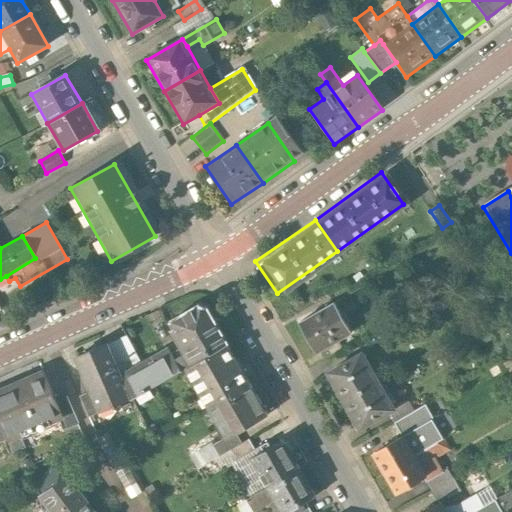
[(334,304),(298,324),(316,355),(352,335),(334,304)]
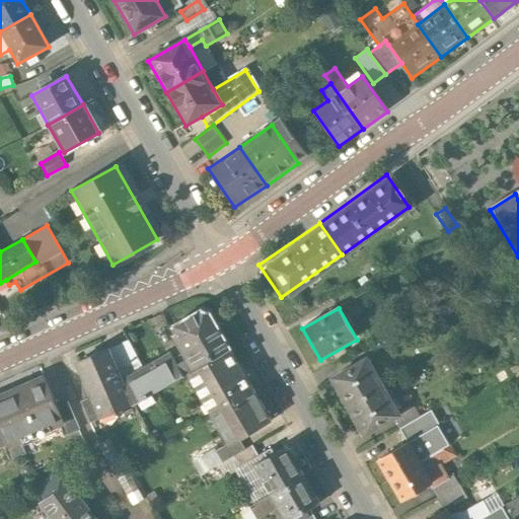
[(187,376),(231,351),(219,327),(210,311),(202,309),(170,326),(175,335),(171,338),(181,355),(172,360),(182,378),(187,376)]
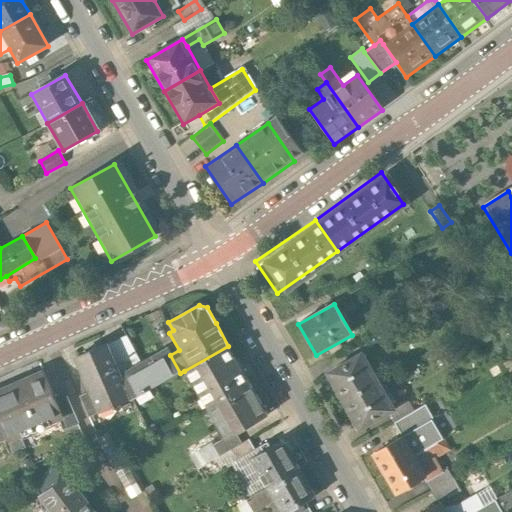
[(120,374),(140,363),(126,335),(107,344),(120,374)]
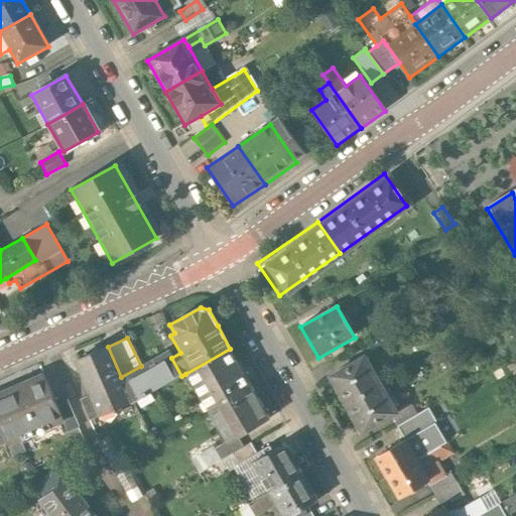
[(108,347),(73,363),(89,397),(99,418),(129,404),(120,385),(124,383),(121,377),(108,347)]
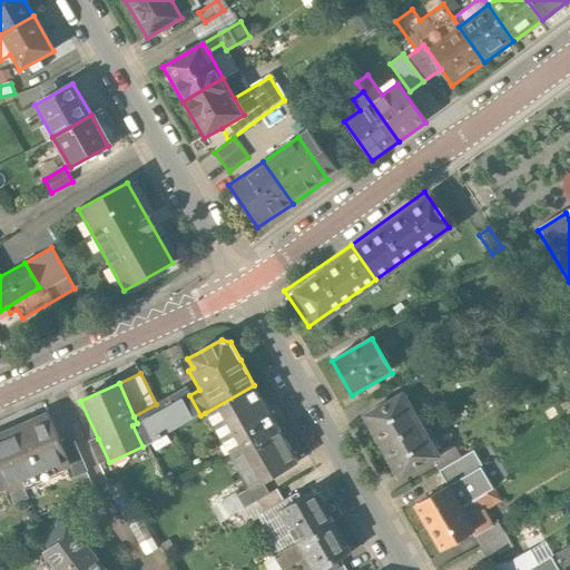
[(205,413),(227,452),(276,424),(254,385),(205,413)]
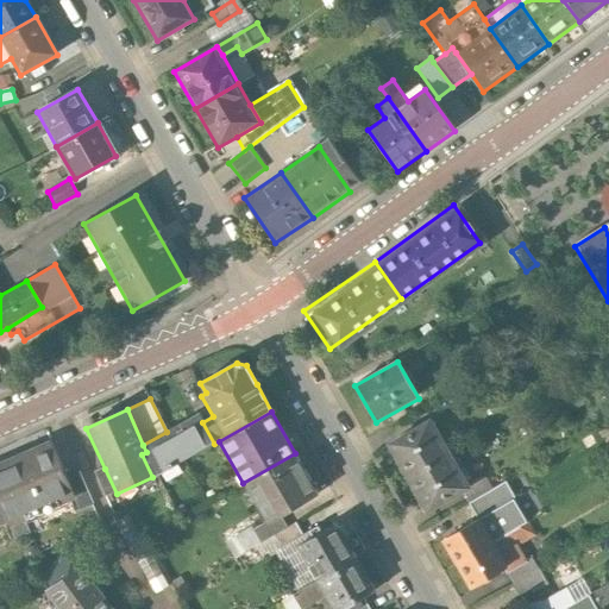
[(142,454),(152,477),(214,444),(202,422),(198,414),(190,419),(167,432),(143,445),(146,452),(142,454)]
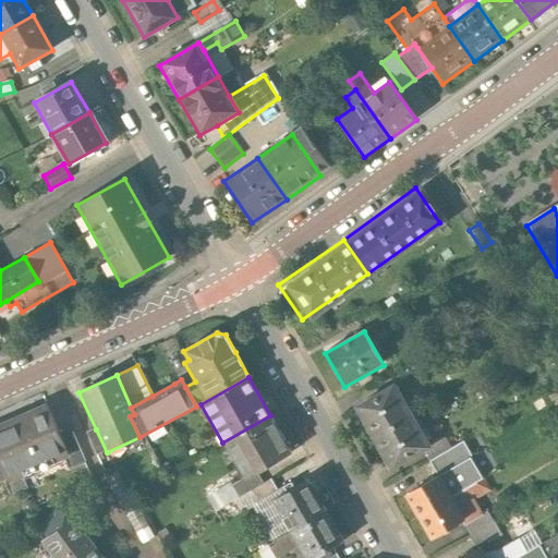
[(395,385),(354,409),(372,440),(413,416),(395,385)]
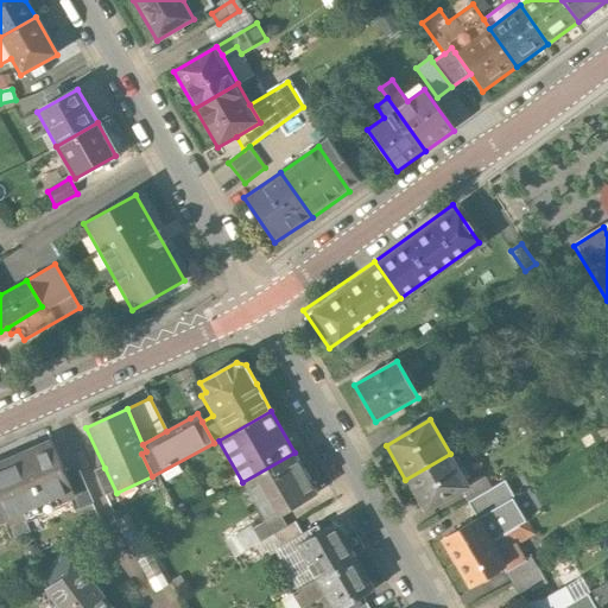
[(0,461),(0,512),(5,523),(12,540),(31,533),(25,521),(76,499),(67,479),(50,439),(0,461)]
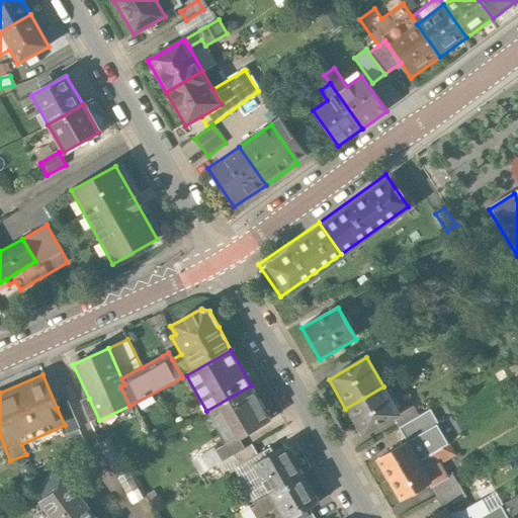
[(206,411),(225,444),(238,437),(270,419),(251,385),(206,411)]
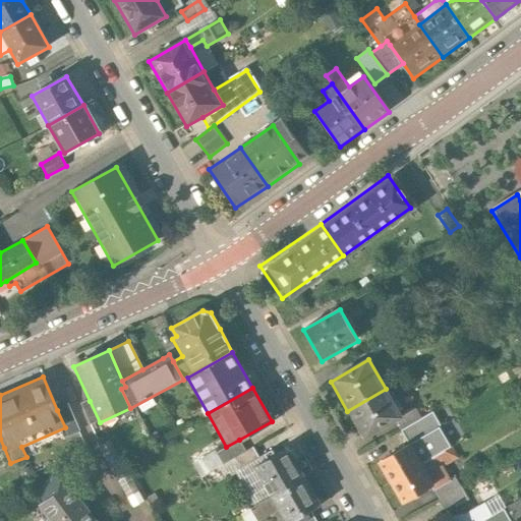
[(402,417),(386,389),(347,411),(363,440),(395,421),(402,417)]
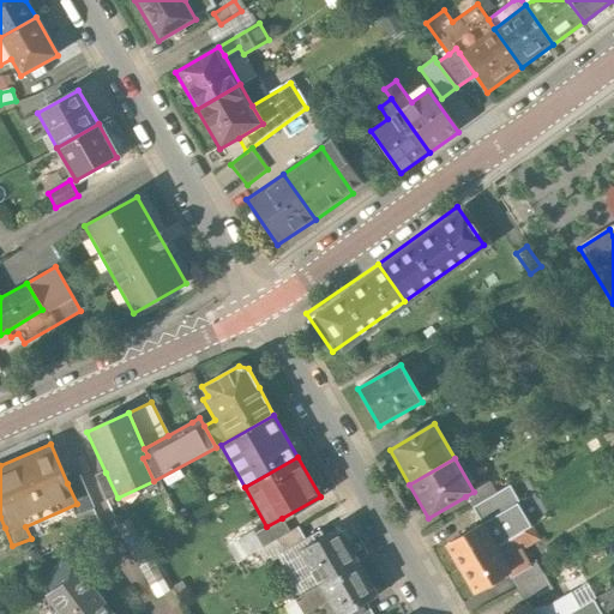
[(118,498),(106,473),(94,477),(106,503),(118,498)]
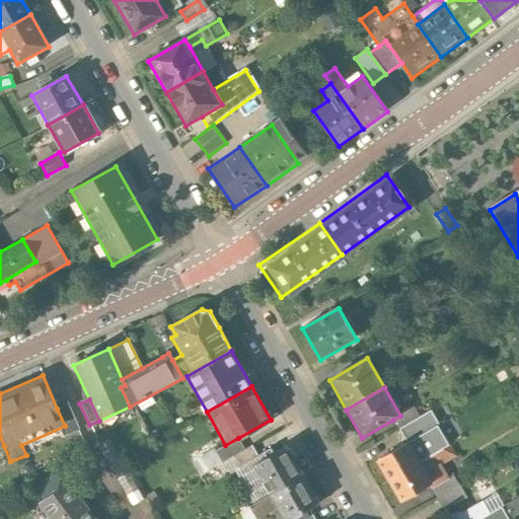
[(68,403),(57,409),(65,426),(69,435),(79,431),(68,403)]
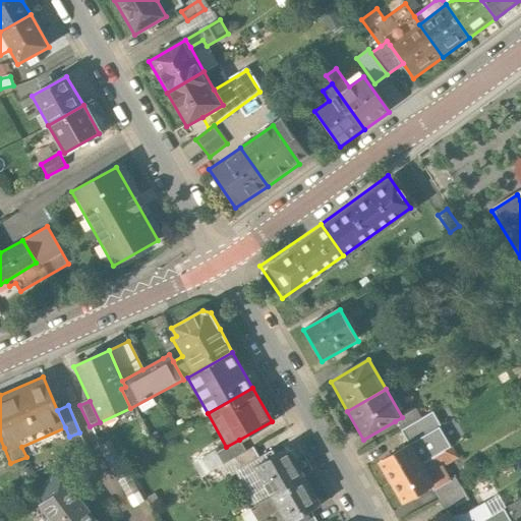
[(402,417),(395,421),(400,430),(422,417),(417,408),(402,417)]
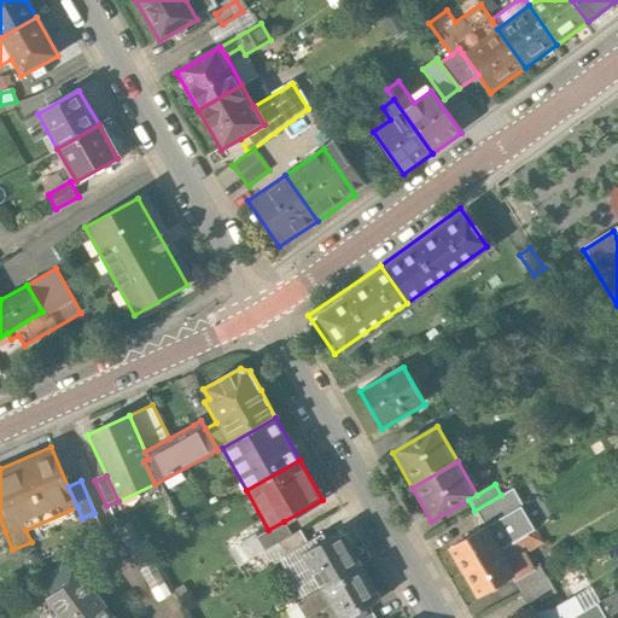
[(501,495),(474,511),(482,524),(508,508),(501,495)]
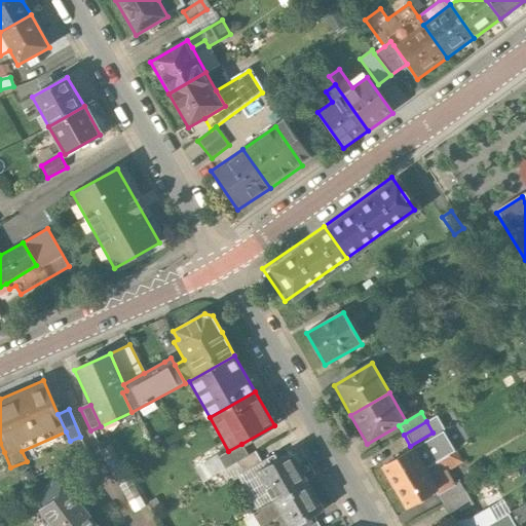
[(381,467),(392,488),(457,452),(450,440),(430,451),(434,455),(420,462),(414,450),(381,467)]
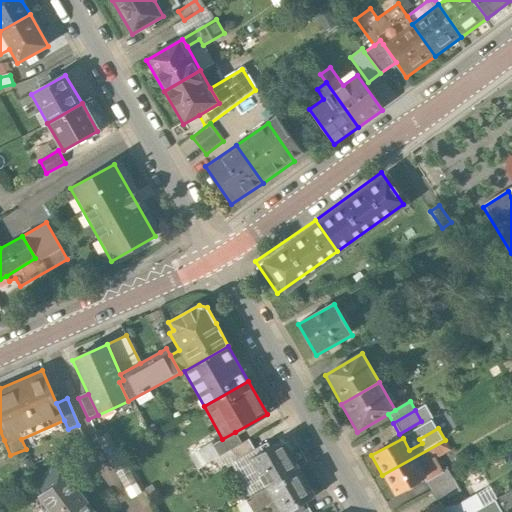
[(241,443),(235,432),(222,439),(214,444),(220,455),(227,451),(241,443)]
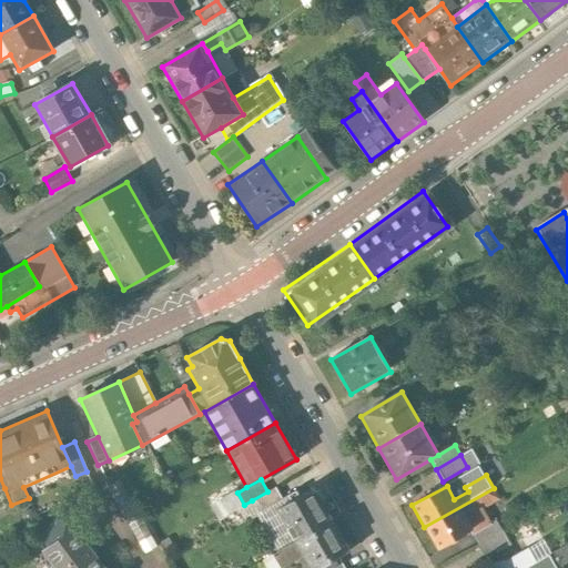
[(108,488),(139,544),(151,537),(119,482),(108,488)]
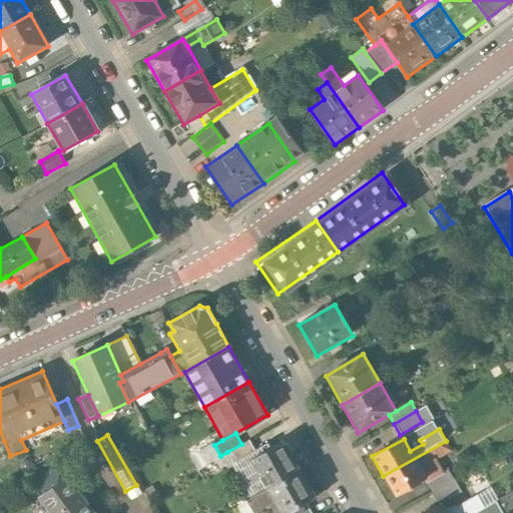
[(255,450),(249,439),(241,444),(227,452),(233,462),(255,450)]
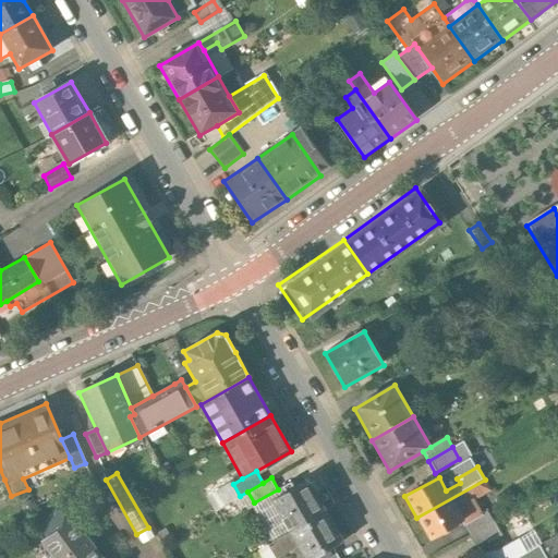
[(485,480),(416,518),(428,538),(462,520),(465,524),(482,516),(474,501),(492,492),(485,480)]
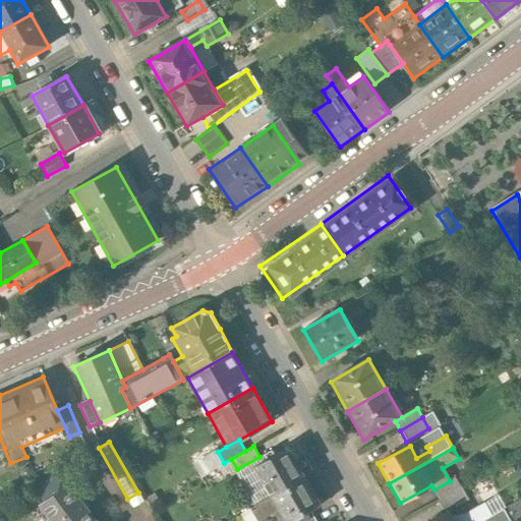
[(254,469),(272,499),(306,478),(289,449),(254,469)]
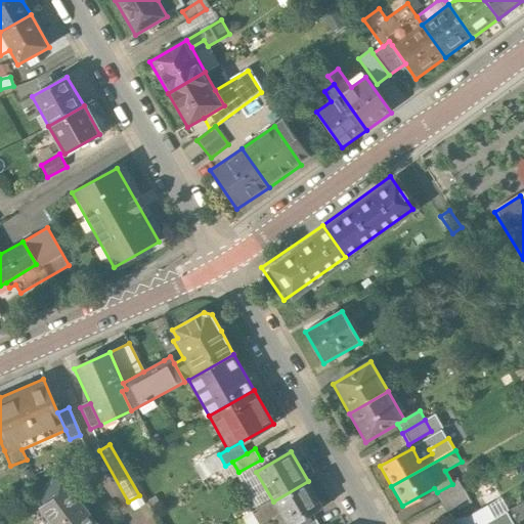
[(201,480),(225,466),(219,454),(195,469),(201,480)]
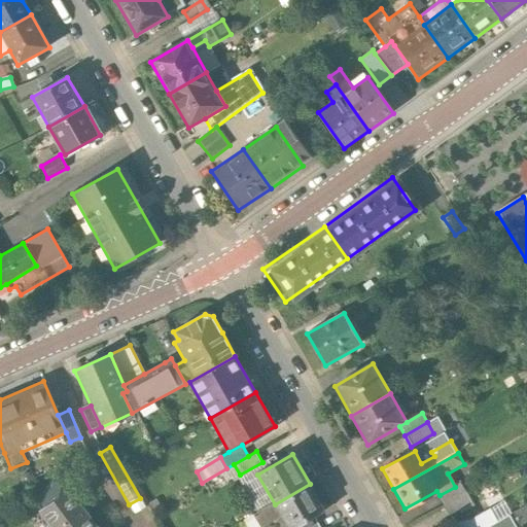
[(241,478),(240,475),(234,464),(226,468),(202,483),(210,496),(241,478)]
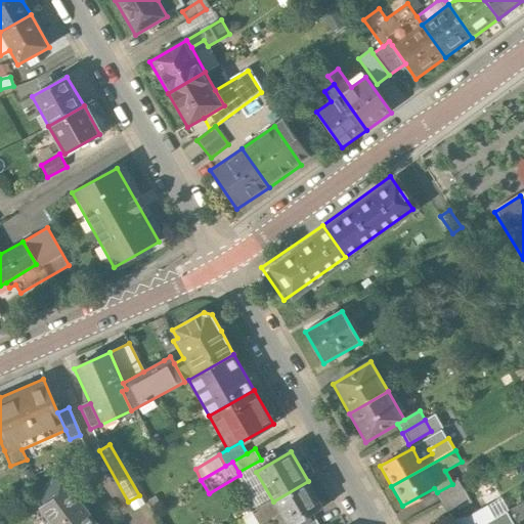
[(35,495),(44,508),(72,488),(62,476),(35,495)]
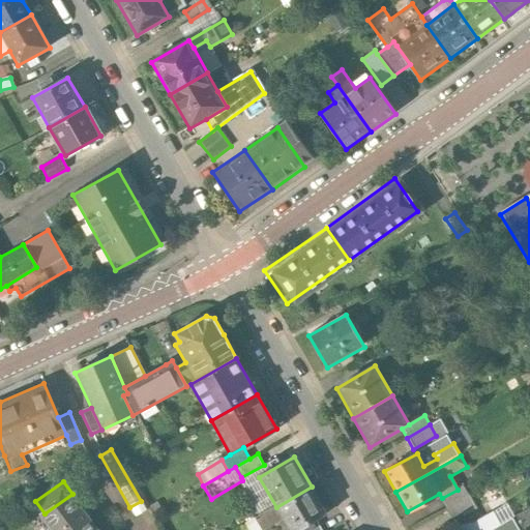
[(458,490),(442,498),(447,508),(469,496),(464,486),(458,490)]
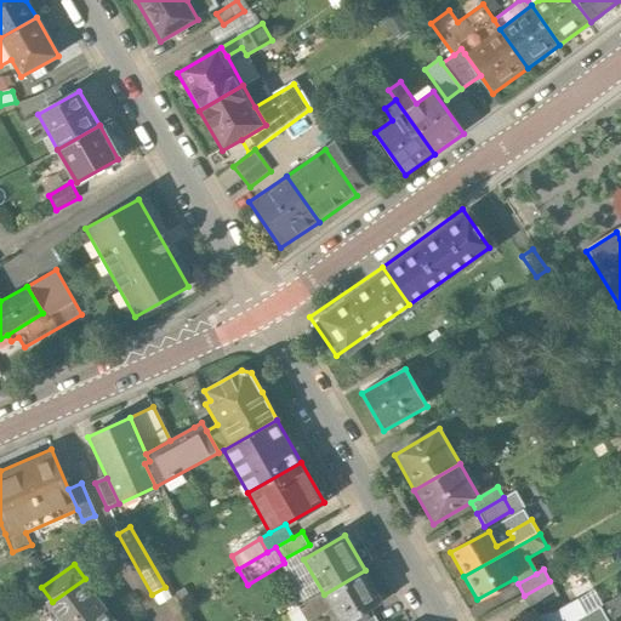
[(309,620),(332,608),(340,620),(357,620),(371,613),(385,605),(365,570),(324,594),(301,608),(308,620),(309,620)]
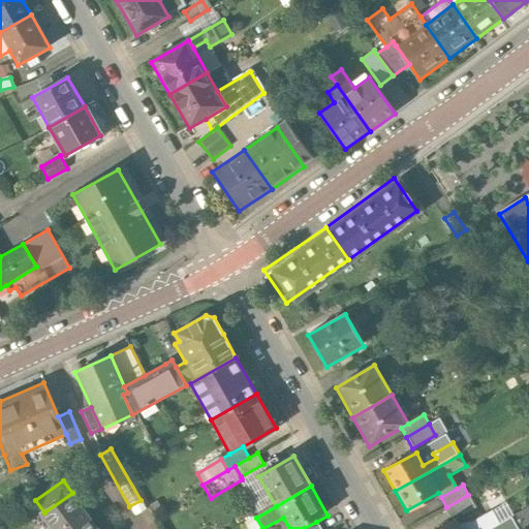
[(44,512),(39,516),(49,528),(97,528),(72,493),(44,512)]
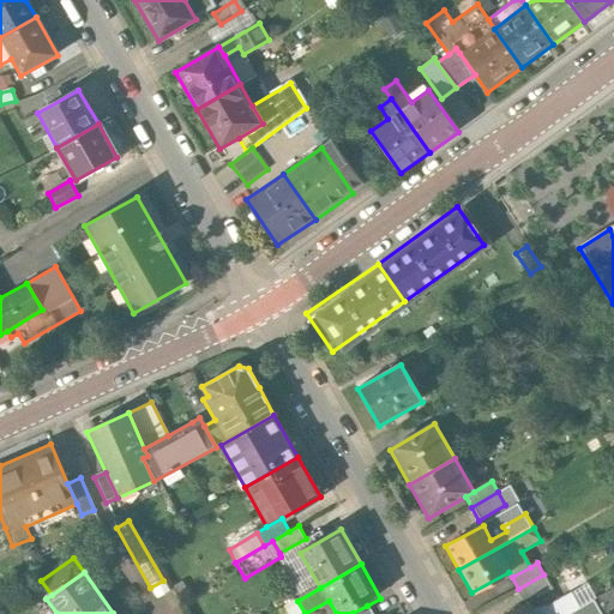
[(150,588),(157,600),(169,593),(163,581),(150,588)]
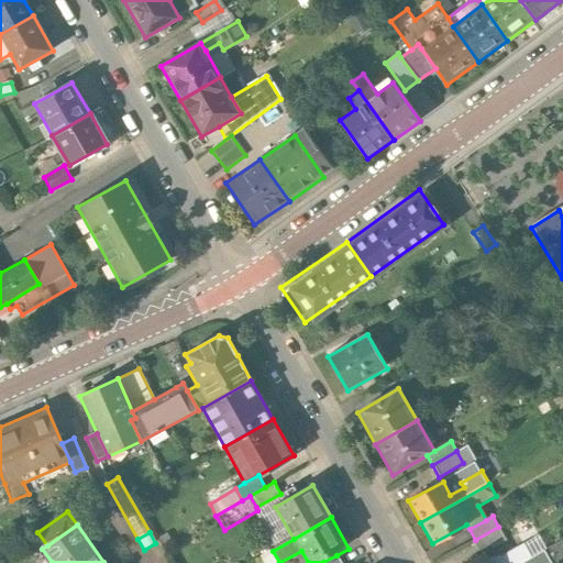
[(167,533),(157,539),(163,547),(172,542),(167,533)]
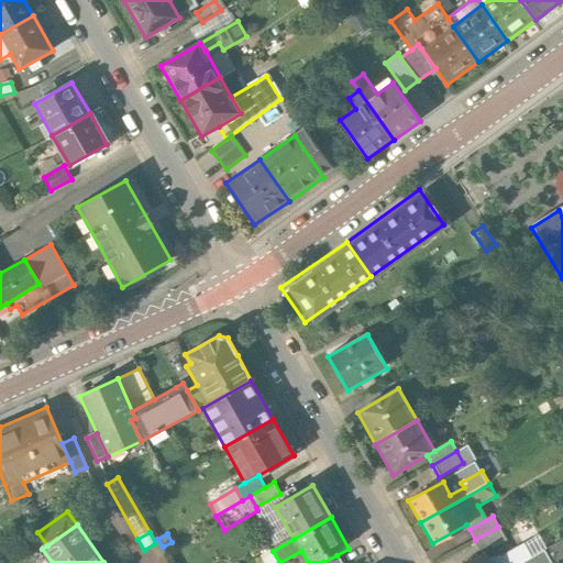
[(504,562),(522,562),(545,550),(539,537),(503,556),(506,562),(504,562)]
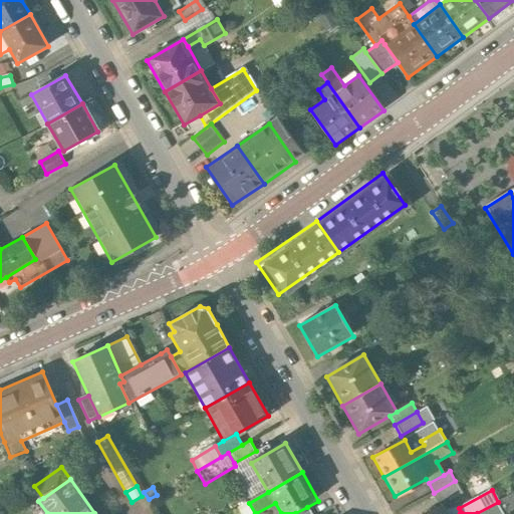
[(513,493),(498,502),(477,513),(505,513),(513,509),(513,493)]
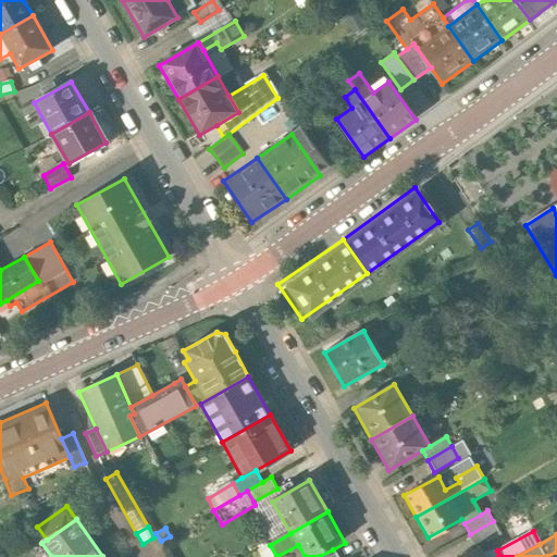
[(276,556),(270,545),(258,552),(261,556),(276,556)]
